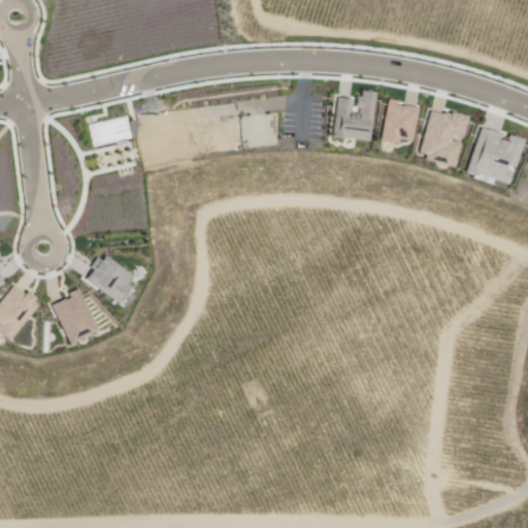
[(376,92),(355,90),(354,101),(338,99),(334,138),(371,141),(376,92)]
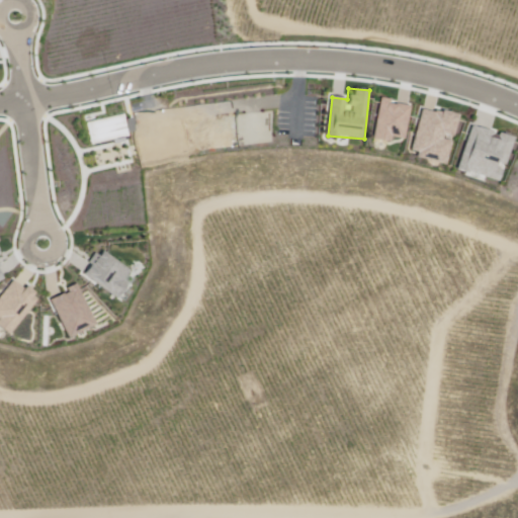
[(380,99),(409,103),(403,143),(374,139),(380,99)]
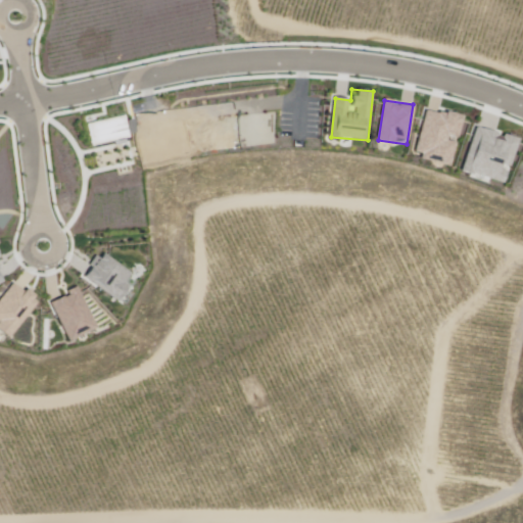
[(461,121),(427,110),(415,157),(447,167),(461,121)]
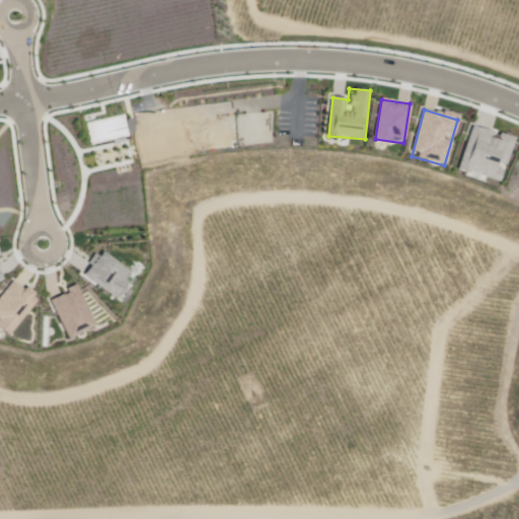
[(126,115),(131,134),(90,143),(86,124),(126,115)]
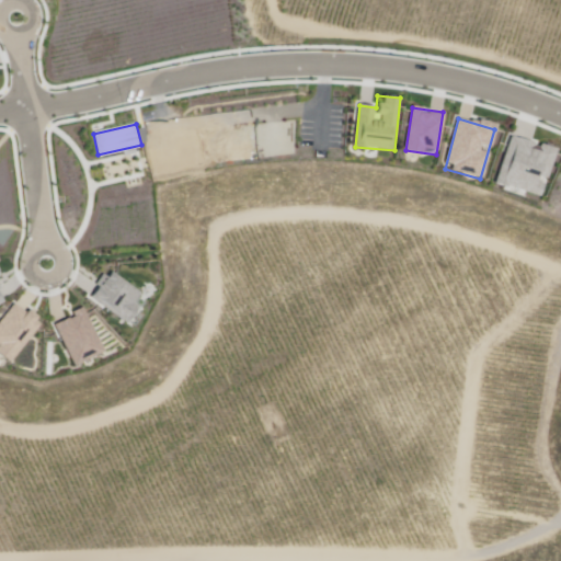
[(513,135),(560,150),(560,153),(545,201),(496,184),(513,135)]
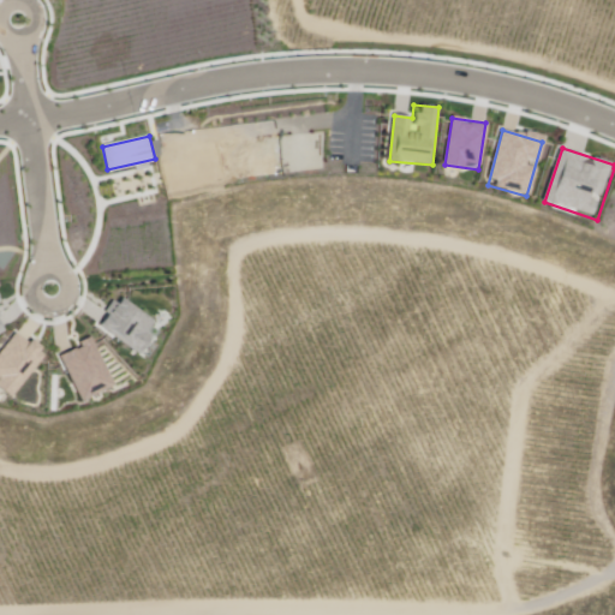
[(120,298),(161,326),(142,353),(101,327),(120,298)]
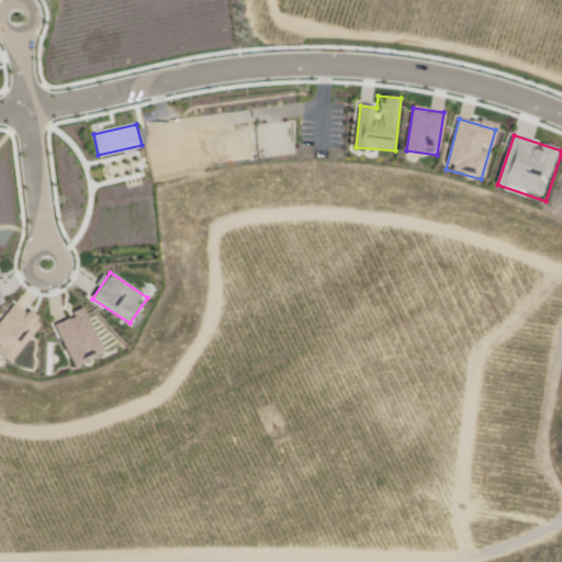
[(40,324),(13,304),(0,321),(0,351),(11,360),(40,324)]
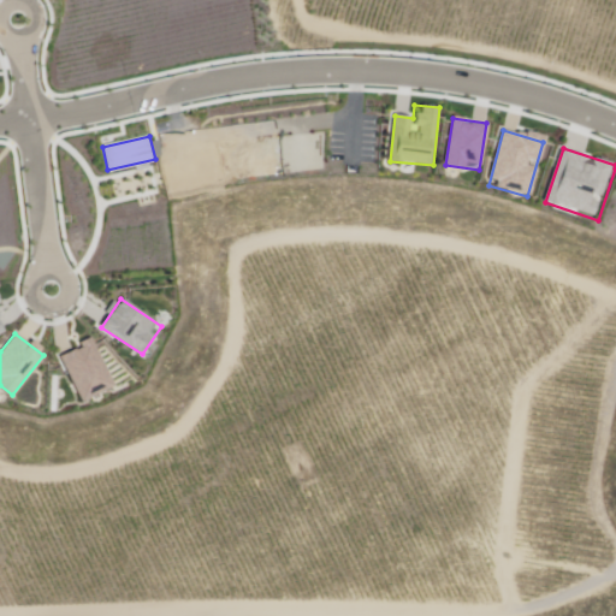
[(90,338),(113,388),(80,402),(58,354),(90,338)]
